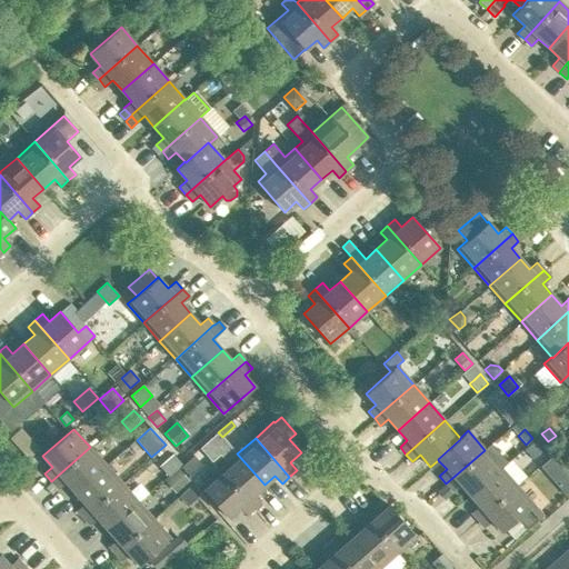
[(523,450),(532,460),(543,450),(535,440),(523,450)]
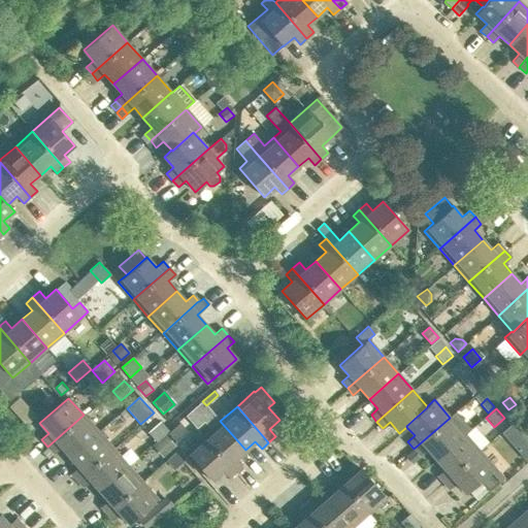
[(524,426),(527,421),(527,408),(517,419),(524,426)]
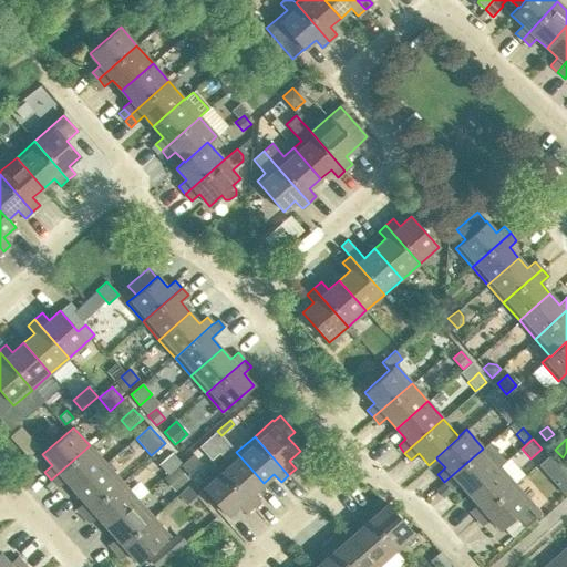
[(467,493),(498,466),(501,467),(506,463),(488,443),(483,449),(444,482),(451,490),(459,482),(467,493)]
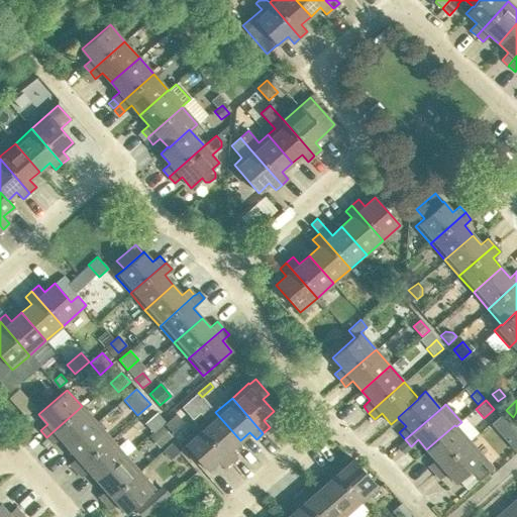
[(60,437),(68,447),(96,423),(82,406),(46,437),(53,443),(60,437)]
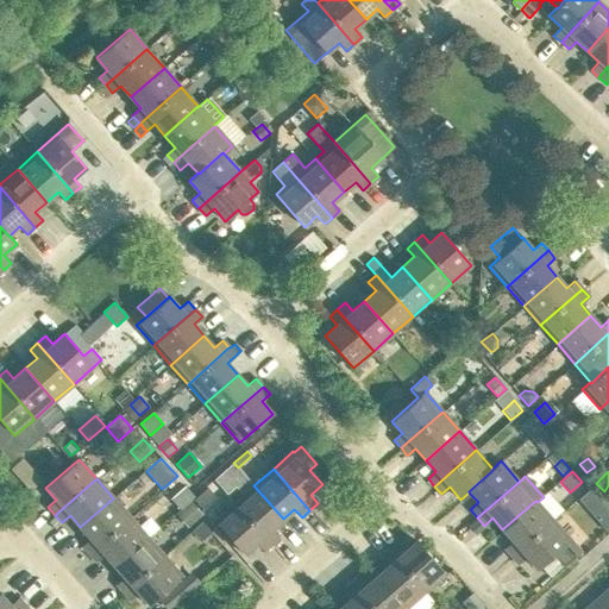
[(253,485),(234,503),(271,544),(278,538),(271,529),(283,519),(253,485)]
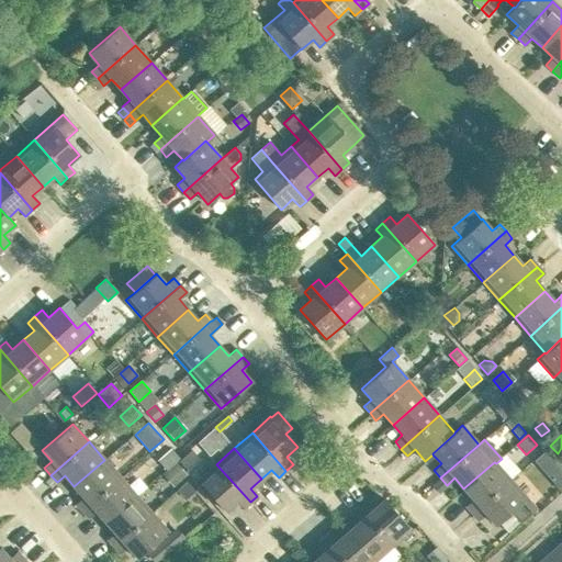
[(156,461),(165,470),(178,458),(170,449),(156,461)]
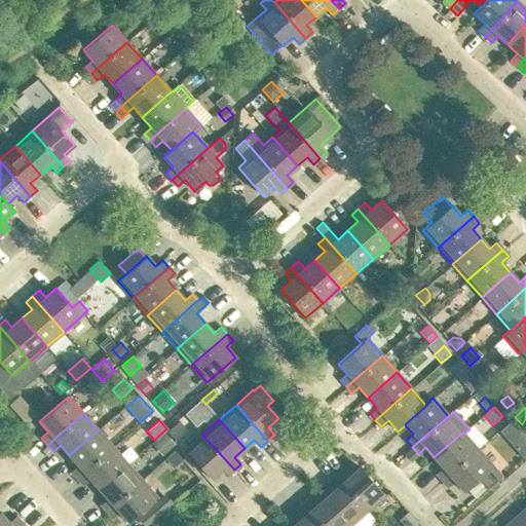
[(505,439),(518,428),(512,421),(499,431),(505,439)]
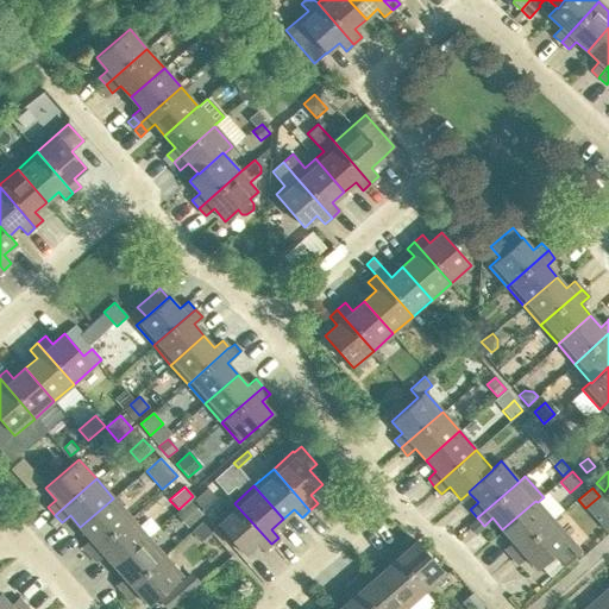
[(207,489),(194,501),(202,510),(217,498),(207,489)]
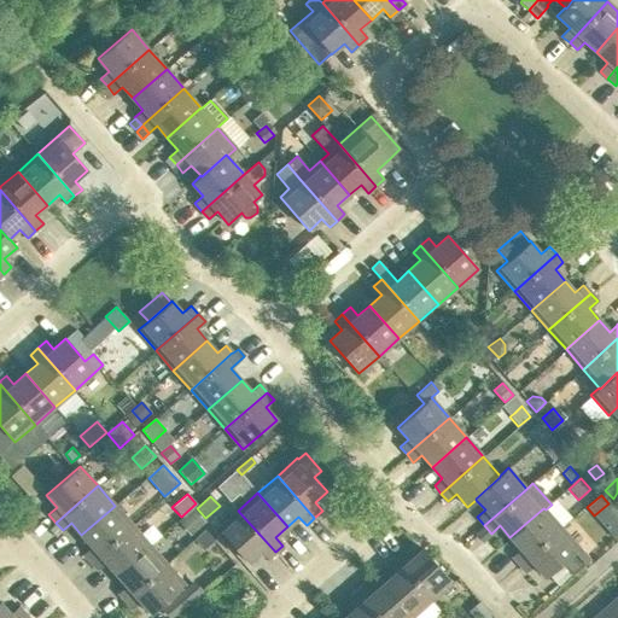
[(83,554),(91,561),(132,525),(115,506),(81,535),(92,547),(83,554)]
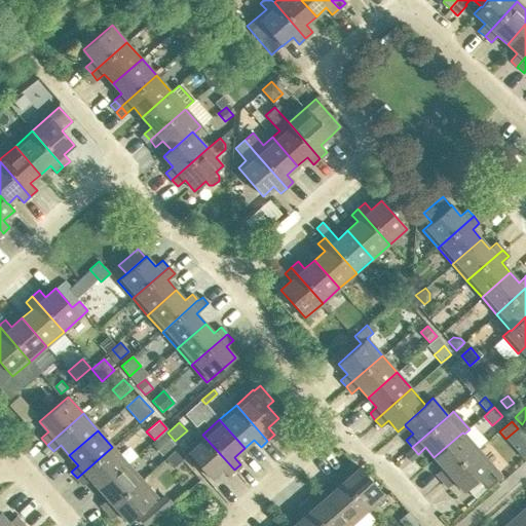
[(163,433),(151,444),(161,455),(174,445),(163,433)]
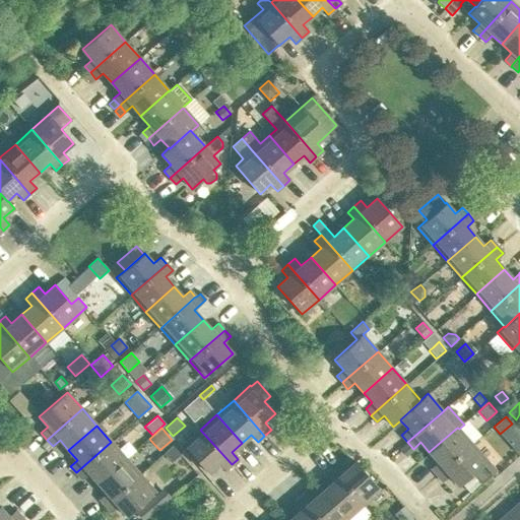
[(431,468),(436,474),(471,444),(459,429),(457,428),(429,452),(438,462),(431,468)]
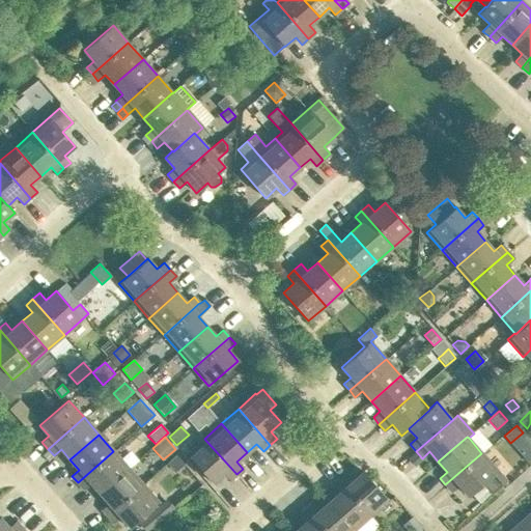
[(236,474),(204,439),(187,453),(213,482),(223,473),(229,480),(236,474)]
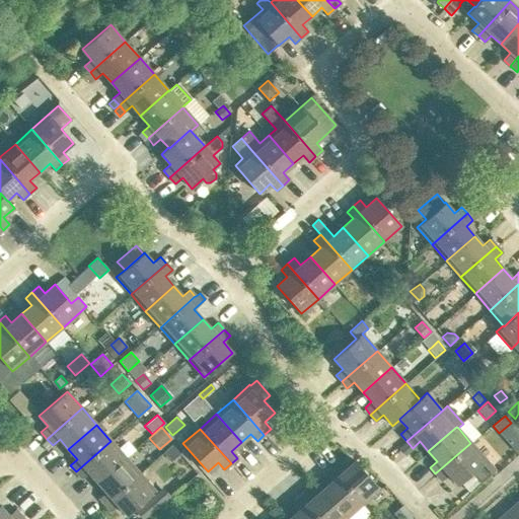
[(47,439),(41,444),(47,451),(53,445),(47,439)]
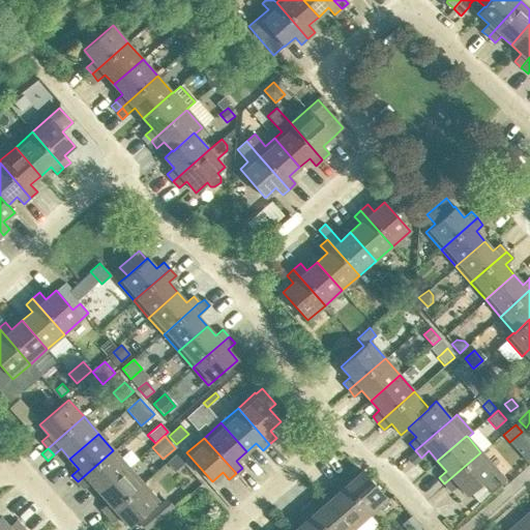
[(90,482),(99,493),(128,467),(113,450),(78,481),(83,489),(90,482)]
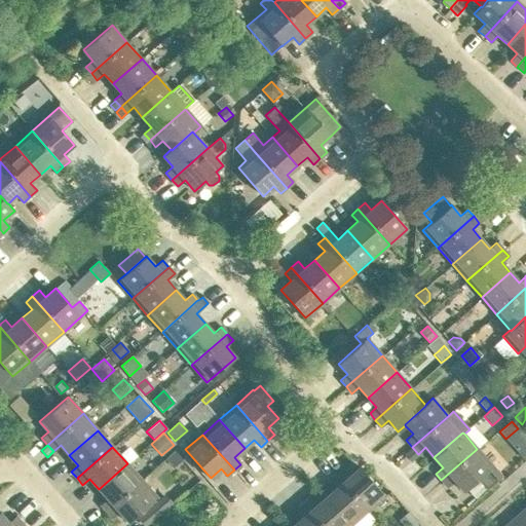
[(477,449),(441,480),(447,487),(454,481),(463,491),(478,479),(486,489),(501,477),(477,449)]
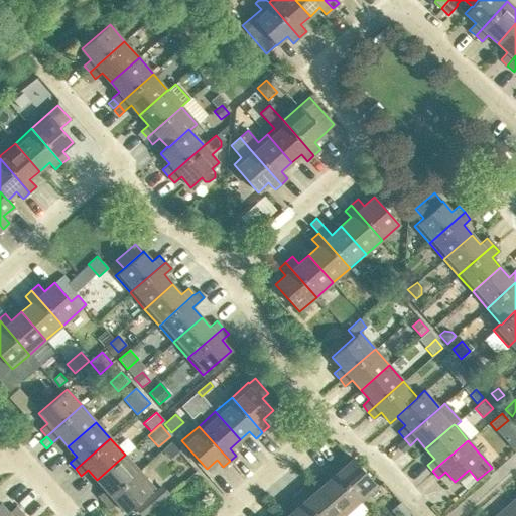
[(98,495),(104,502),(139,471),(125,455),(97,480),(105,489),(98,495)]
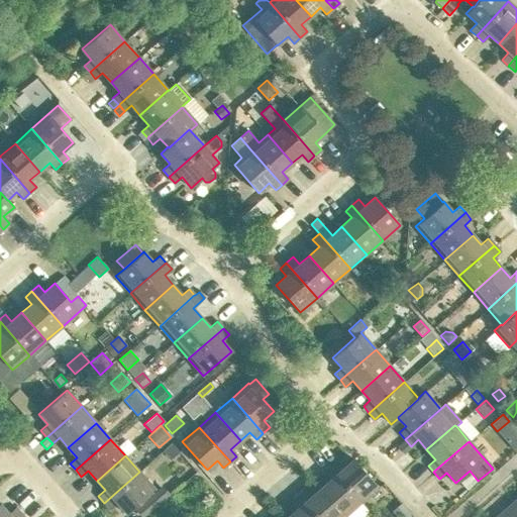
[(336,460),(330,467),(360,502),(378,487),(353,458),(342,468),(336,460)]
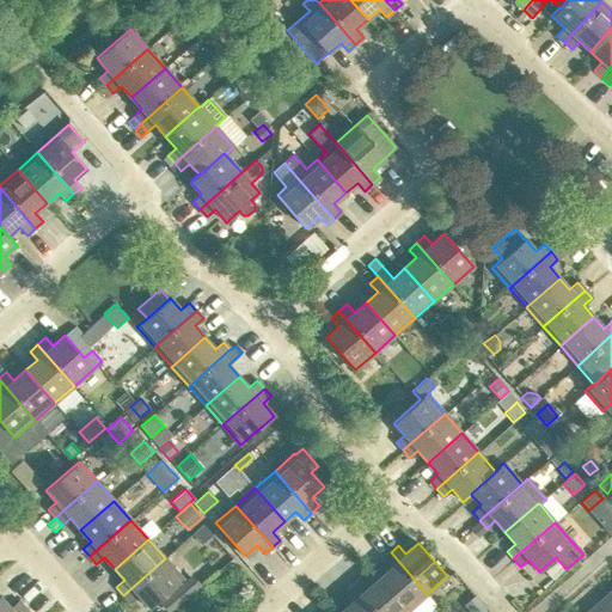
[(390,568),(379,577),(408,611),(427,594),(391,552),(383,560),(390,568)]
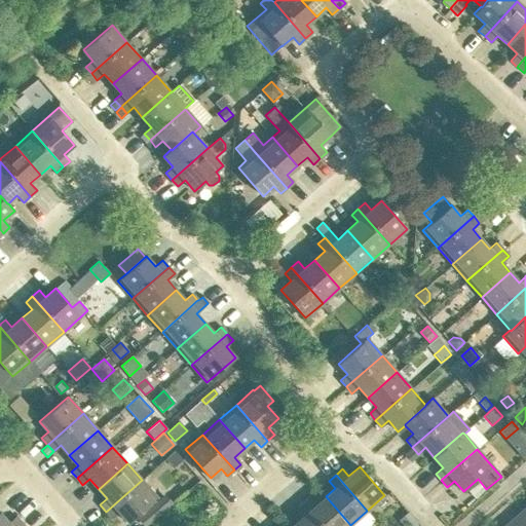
[(142,480),(106,512),(112,518),(119,512),(128,523),(157,497),(142,480)]
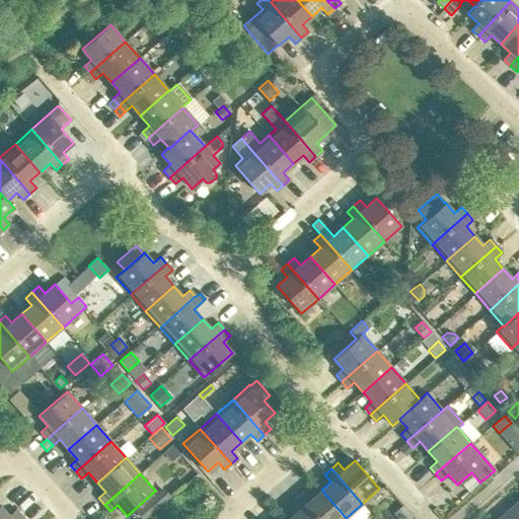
[(159,490),(138,509),(146,518),(168,500),(159,490)]
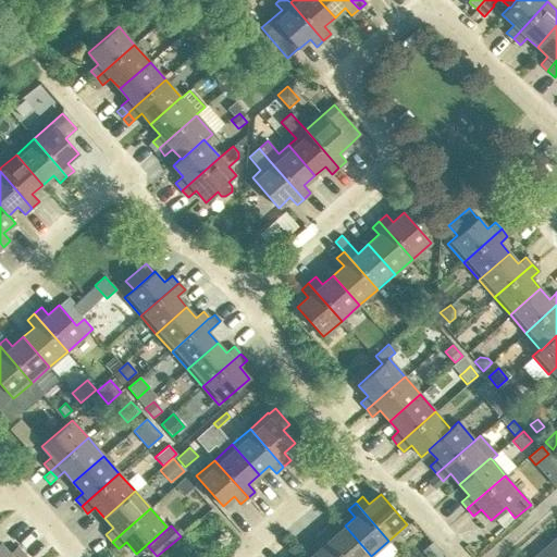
[(327,528),(320,534),(339,556),(370,556),(371,556),(345,525),(334,535),(327,528)]
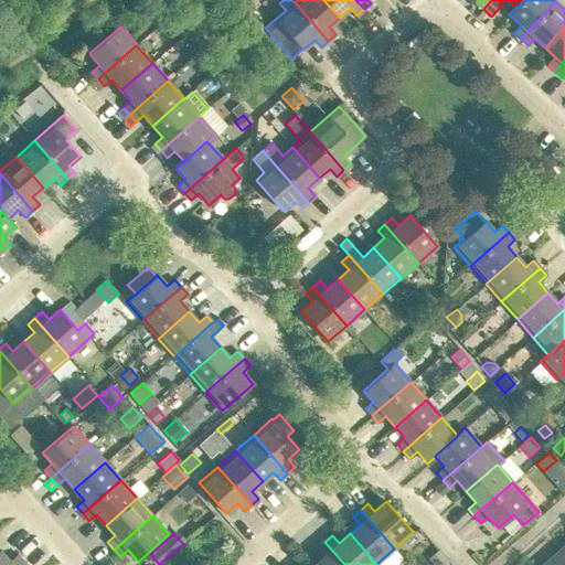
[(324,555),(313,564),(344,564),(324,542),(318,547),(324,555)]
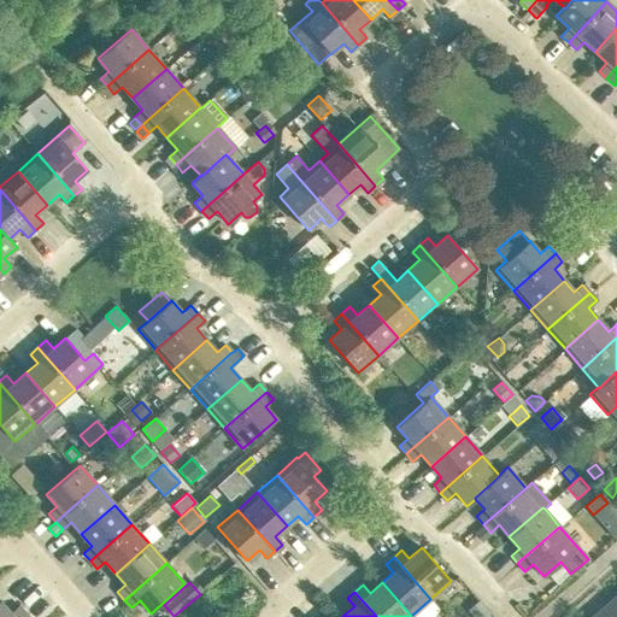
[(616,616),(616,594),(605,605),(616,616)]
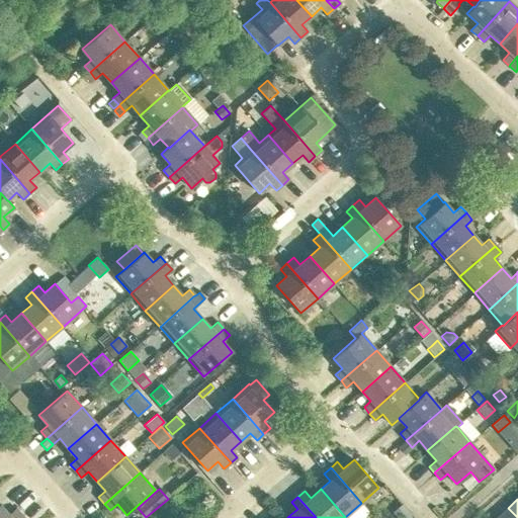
[(393,510),(400,517),(407,517),(411,515),(401,503),(393,510)]
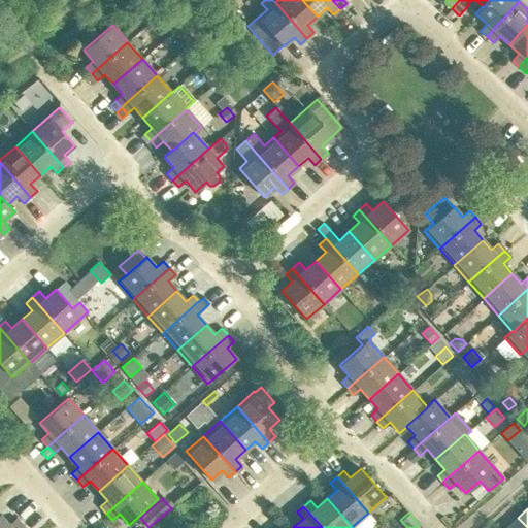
[(0,527),(18,527),(22,525),(15,518),(8,524),(0,514),(0,527)]
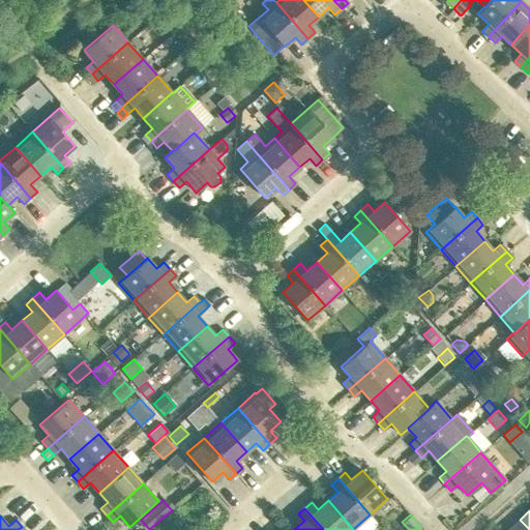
[(529,529),(520,520),(507,529),(529,529)]
